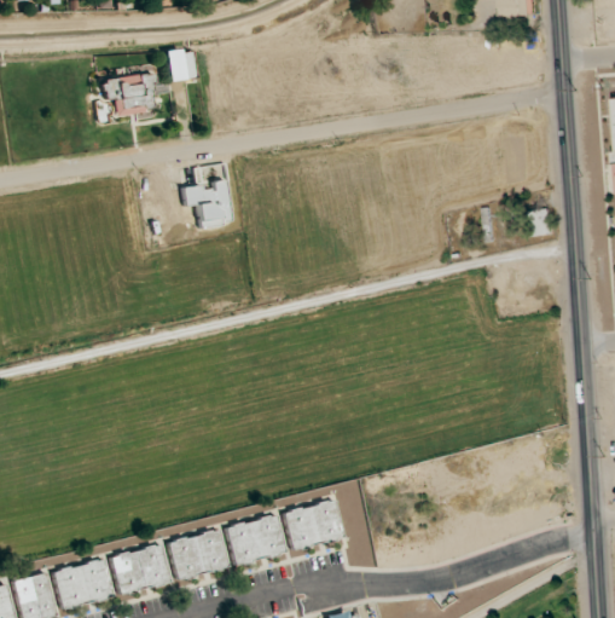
[(193,48),(168,51),(170,80),(196,78),(193,48)]
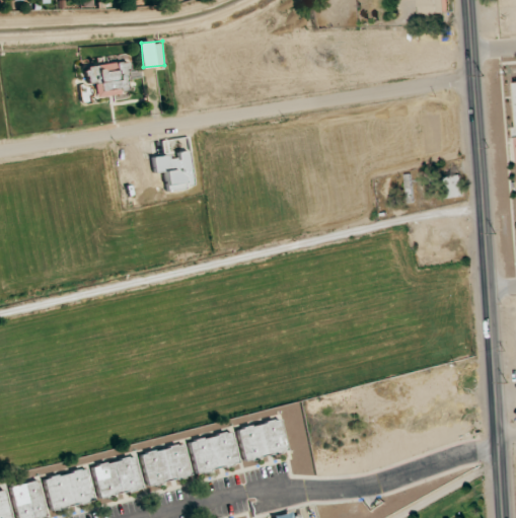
[(96,82),(98,97),(132,92),(127,61),(87,67),(89,83),(96,82)]
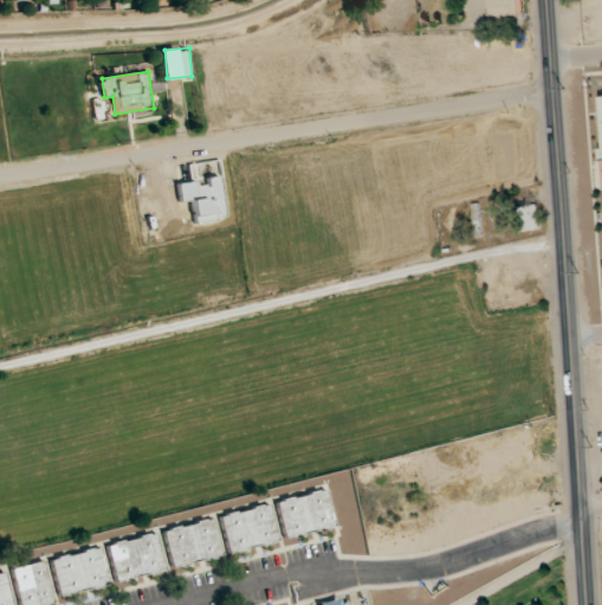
[(524,230),(543,229),(542,204),(523,205),(524,230)]
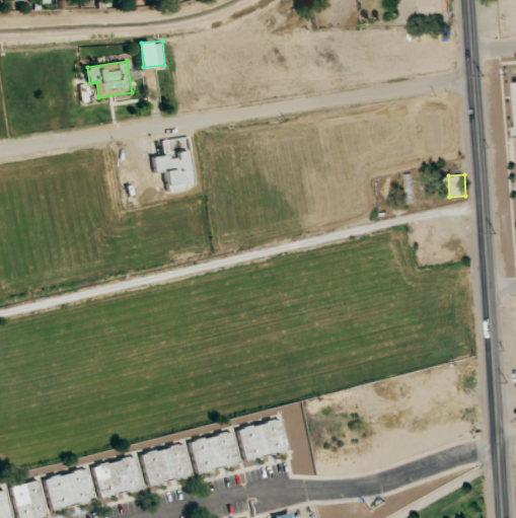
[(282,419),(239,428),(246,460),(289,451),(282,419)]
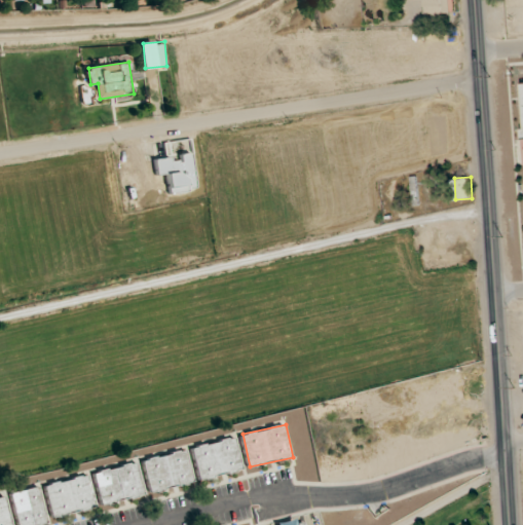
[(237,438),(194,446),(199,478),(244,471),(237,438)]
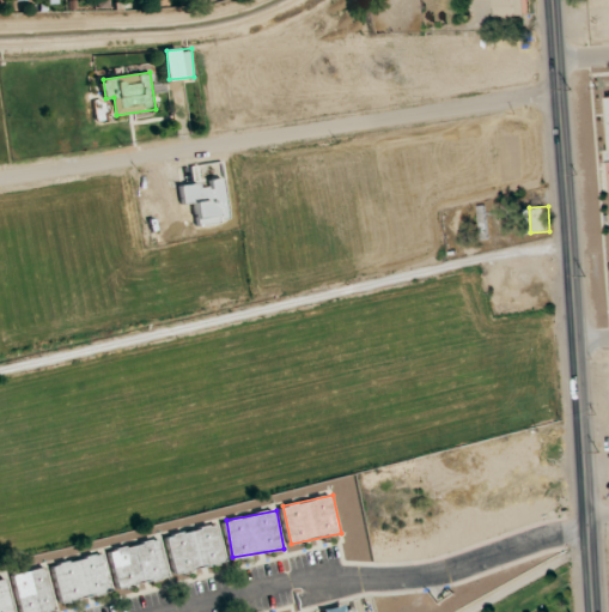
[(227,562),(219,525),(169,535),(176,573),(227,562)]
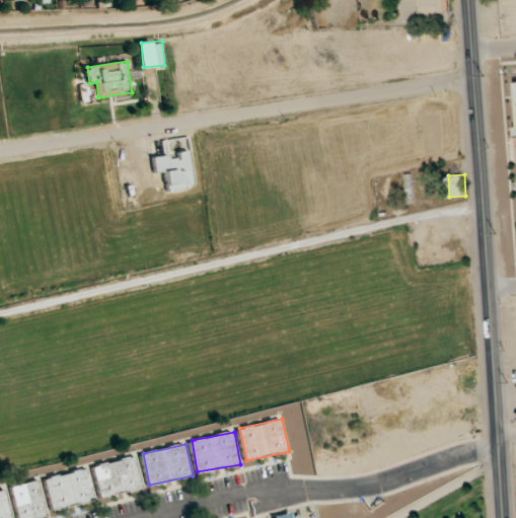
[(100,497),(144,489),(138,456),(94,464),(100,497)]
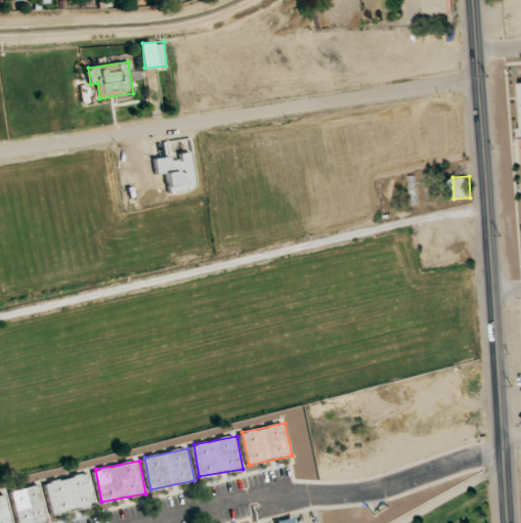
[(97,506),(90,473),(46,482),(53,515),(97,506)]
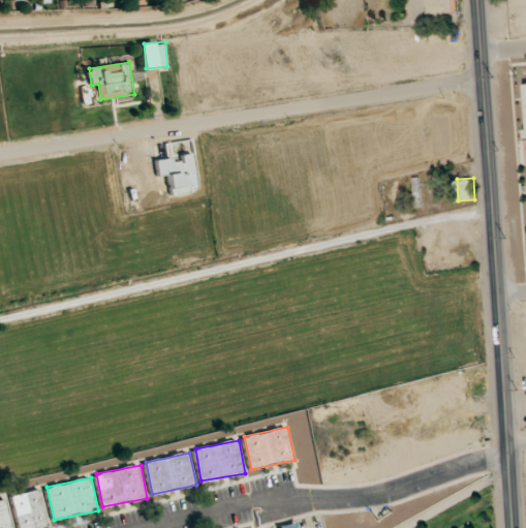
[(12,495),(20,527),(39,527),(50,526),(41,489),(12,495)]
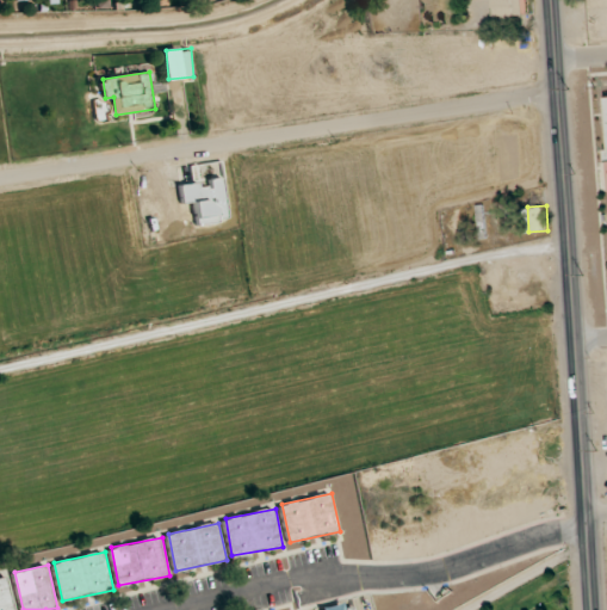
[(0,577),(0,609),(16,609),(8,575),(0,577)]
